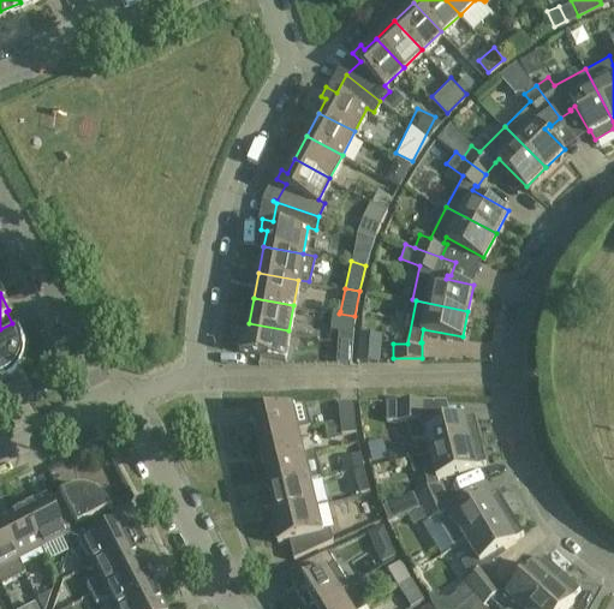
[(339,314),(340,311),(332,310),(331,327),(338,328),(353,329),(355,316),(339,314)]
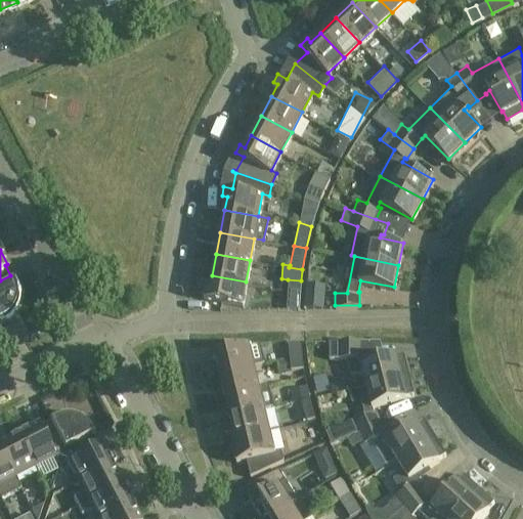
[(0,319),(3,317),(8,314),(11,310),(14,306),(16,301),(18,296),(18,290),(17,285),(15,279),(13,274),(10,275),(0,280),(0,319)]
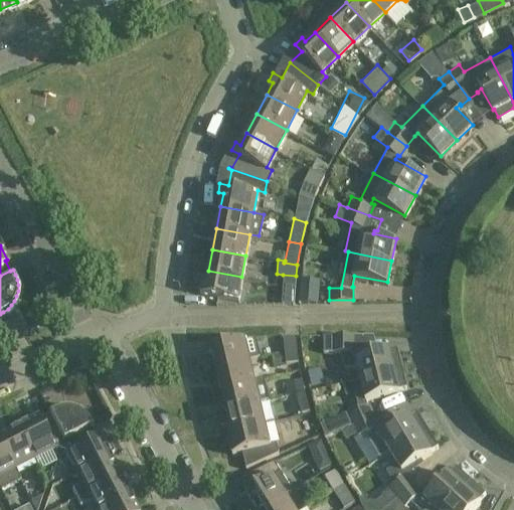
[(241,277),(208,271),(206,284),(201,283),(199,292),(237,299),(241,277)]
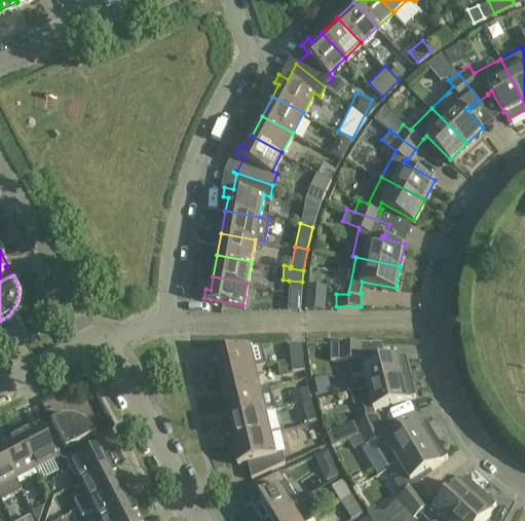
[(300,307),(302,282),(289,281),(288,307),(300,307)]
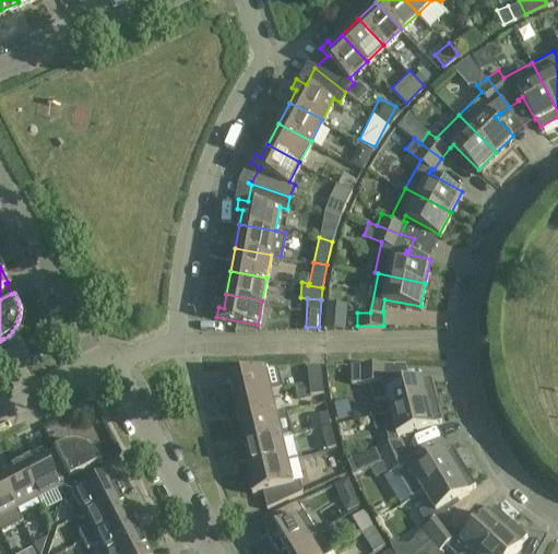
[(343,325),(344,299),(332,298),(331,323),(343,325)]
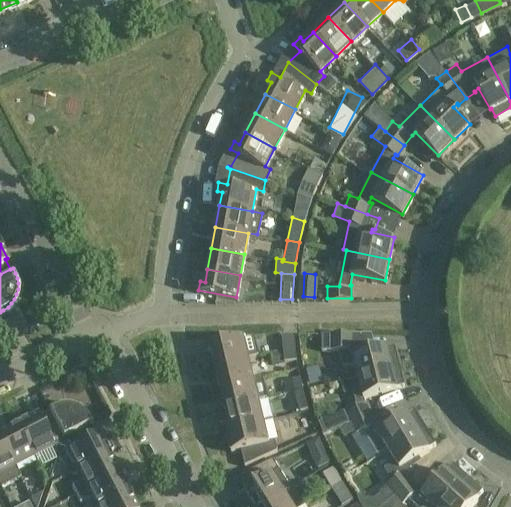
[(354,362),(358,374),(400,363),(395,344),(386,346),(386,344),(365,349),(363,342),(363,331),(321,331),(321,348),(339,348),(342,362),(354,362)]
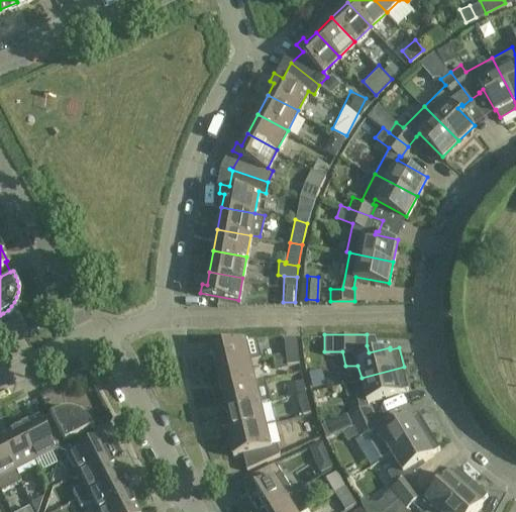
[(296,335),(284,335),(287,362),(299,361),(296,335)]
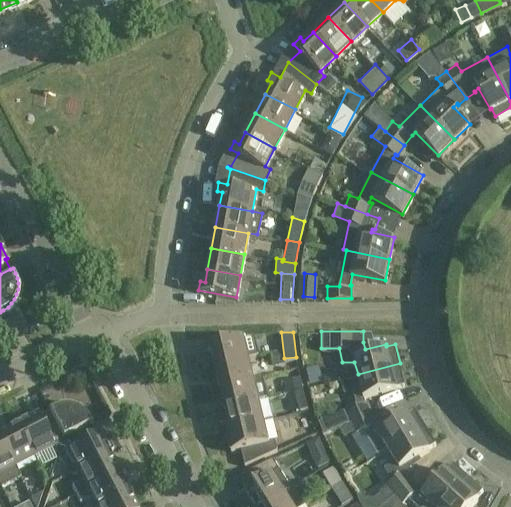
[(242,334),(205,343),(207,352),(211,351),(215,363),(247,355),(258,353),(253,334),(242,334)]
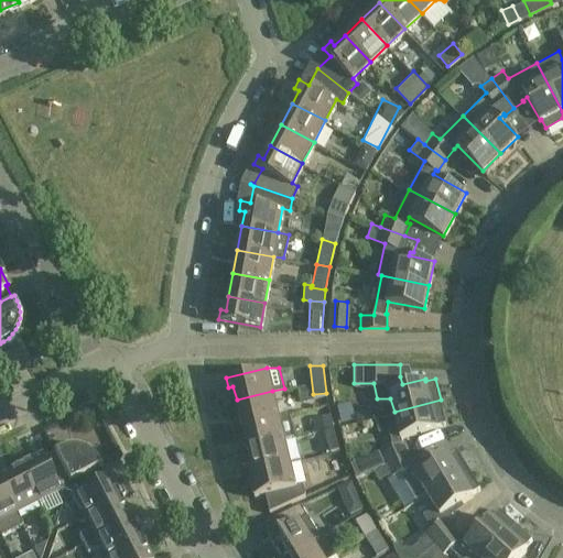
[(272,391),(237,400),(242,423),(278,415),(278,414),(272,391)]
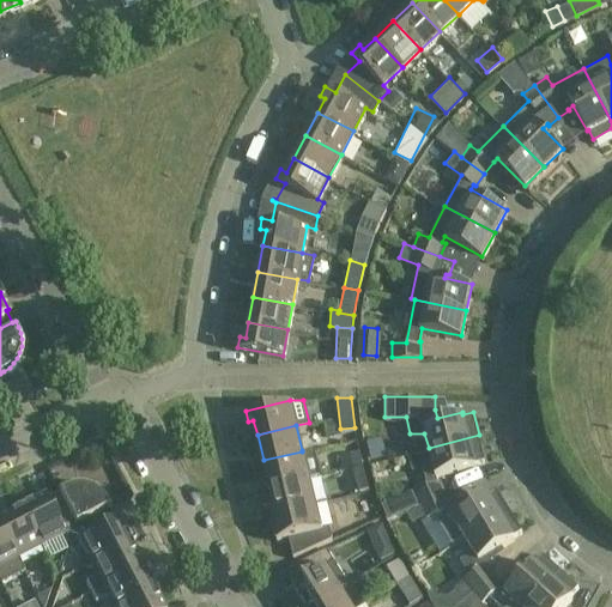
[(412,490),(391,499),(395,513),(406,508),(444,492),(440,479),(437,479),(436,473),(476,463),(474,461),(484,459),(479,435),(468,437),(429,448),(432,463),(423,466),(428,484),(412,490)]
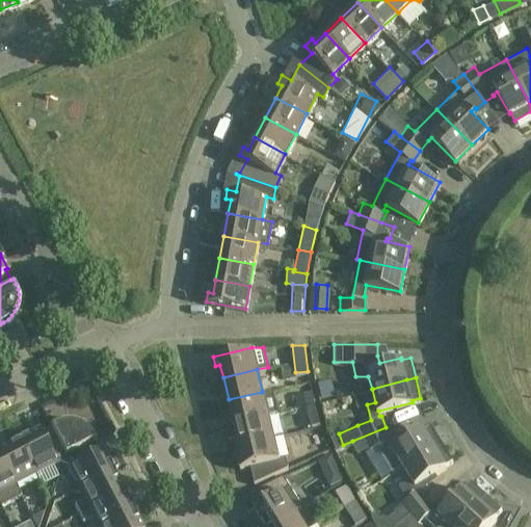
[(229,399),(234,421),(267,414),(267,413),(277,410),(272,389),(262,391),(262,392),(229,399)]
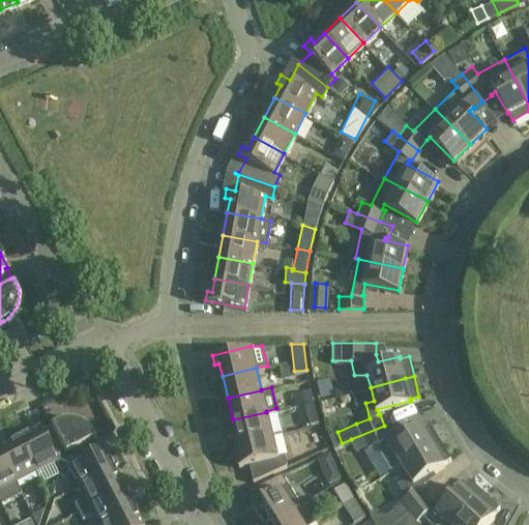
[(266,412),(233,419),(237,440),(282,431),(276,408),(266,411),(266,412)]
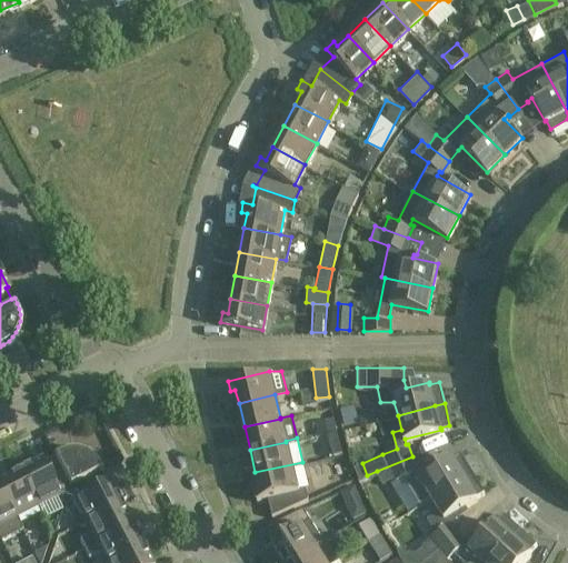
[(71,494),(72,495),(81,491),(75,480),(98,468),(101,466),(99,462),(97,458),(93,454),(90,451),(87,449),(82,446),(78,445),(75,444),(70,444),(66,445),(61,445),(56,448),(51,450),(53,453),(66,476),(55,482),(59,492),(60,491),(71,494)]
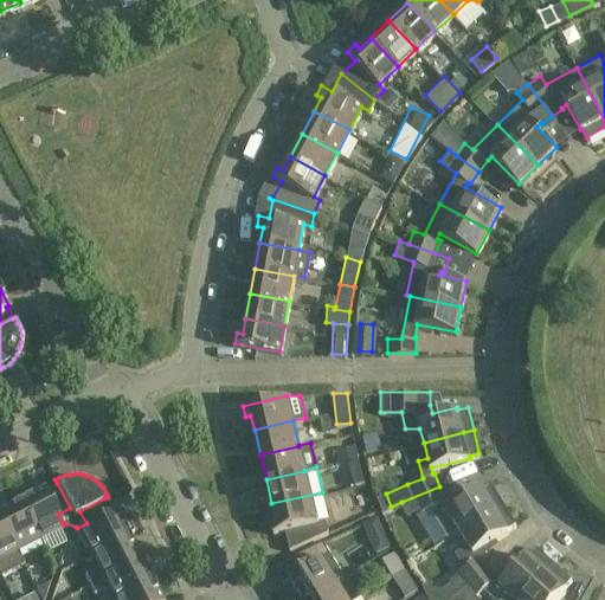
[(439,486),(401,502),(406,514),(418,508),(419,511),(429,507),(445,535),(458,527),(459,529),(503,502),(490,482),(482,486),(481,485),(445,507),(444,507),(442,501),(445,500),(439,486)]
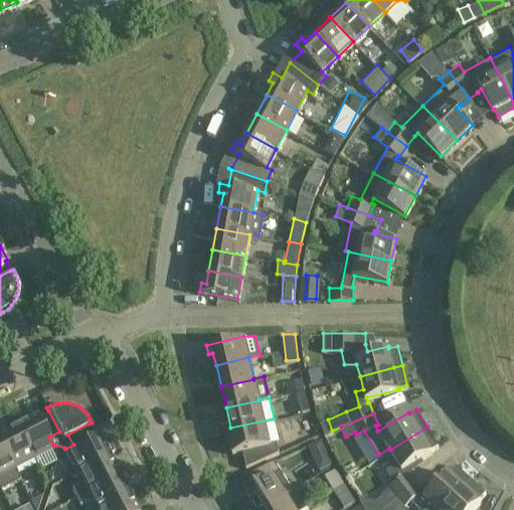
[(16,423),(33,456),(53,446),(49,437),(59,432),(48,410),(38,415),(36,413),(16,423)]
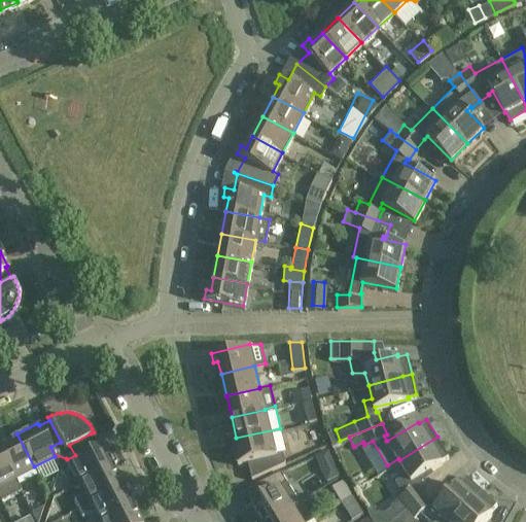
[(280,428),(236,438),(240,452),(235,453),(237,462),(247,460),(251,476),(284,461),(282,449),(285,448),(280,428)]
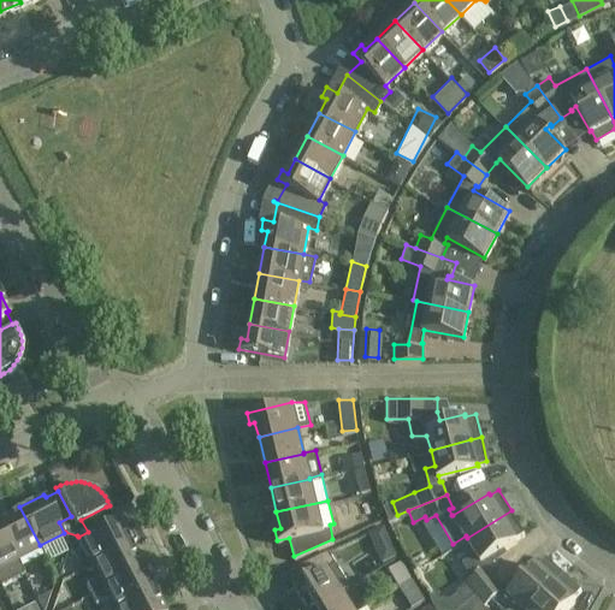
[(0,525),(17,557),(40,545),(19,507),(0,516),(0,525)]
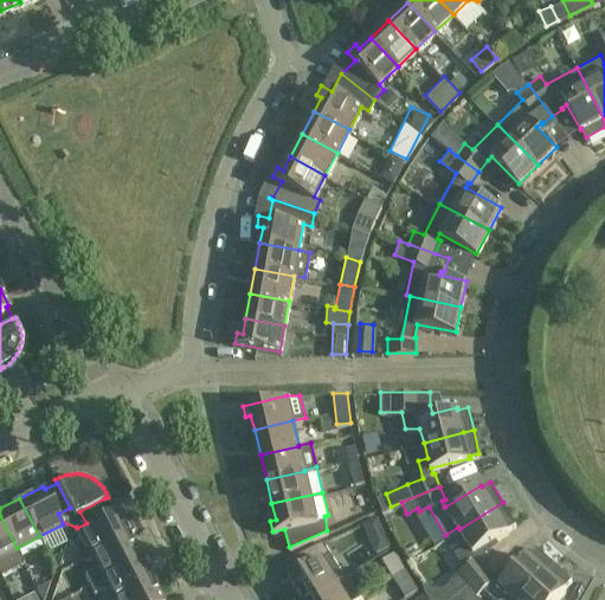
[(77,528),(89,552),(127,533),(126,531),(133,528),(124,513),(117,515),(114,509),(111,510),(104,498),(79,511),(87,523),(77,528)]
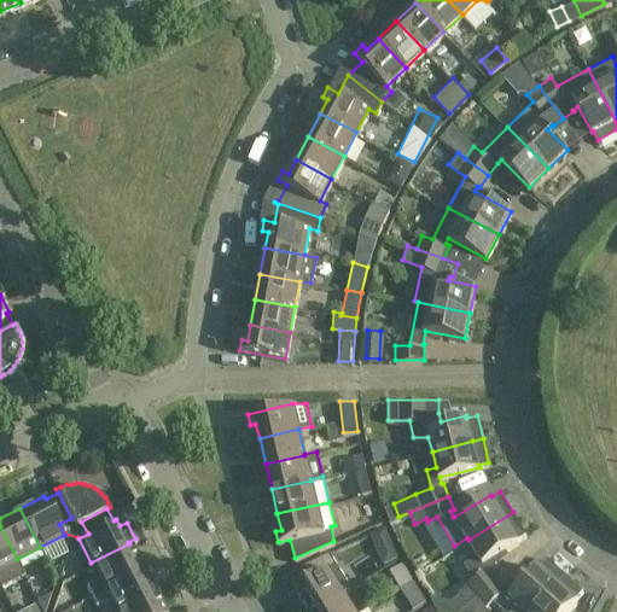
[(473,578),(458,590),(467,601),(498,577),(489,567),(496,560),(494,555),(518,541),(517,538),(527,534),(513,512),(505,518),(469,540),(476,552),(463,561),(473,578)]
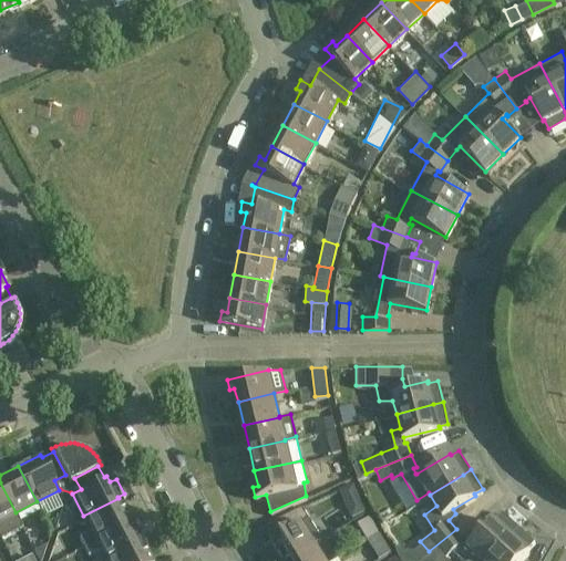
[(0,534),(21,525),(16,512),(0,482),(0,534)]
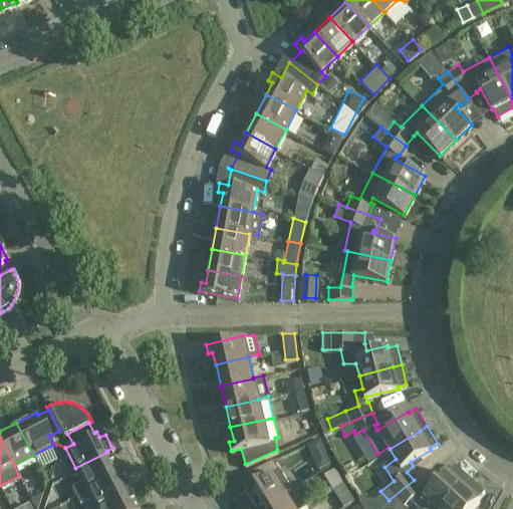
[(75,493),(117,471),(107,452),(75,468),(80,479),(70,484),(75,493)]
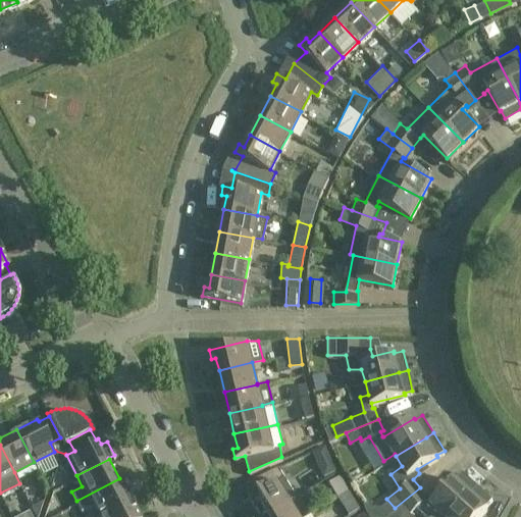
[(260,516),(289,499),(296,495),(277,465),(250,478),(258,490),(249,497),(260,516)]
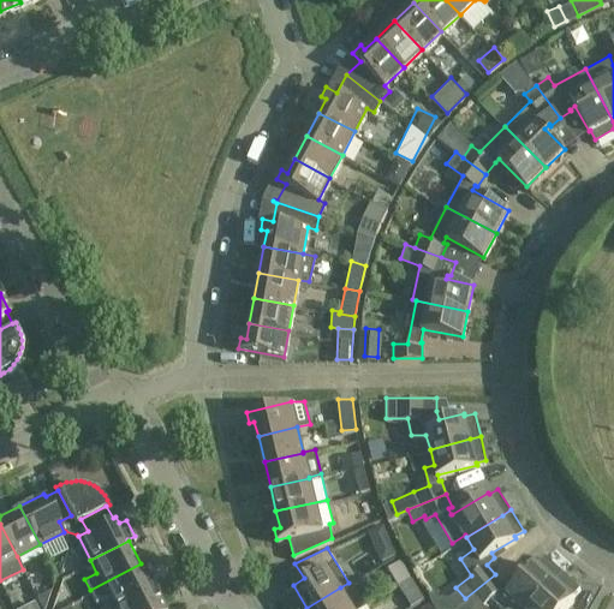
[(504,608),(526,608),(562,569),(544,554),(536,562),(534,561),(506,592),(501,587),(504,585),(495,574),(465,598),(452,608),(487,608),(482,604),(490,597),(504,608)]
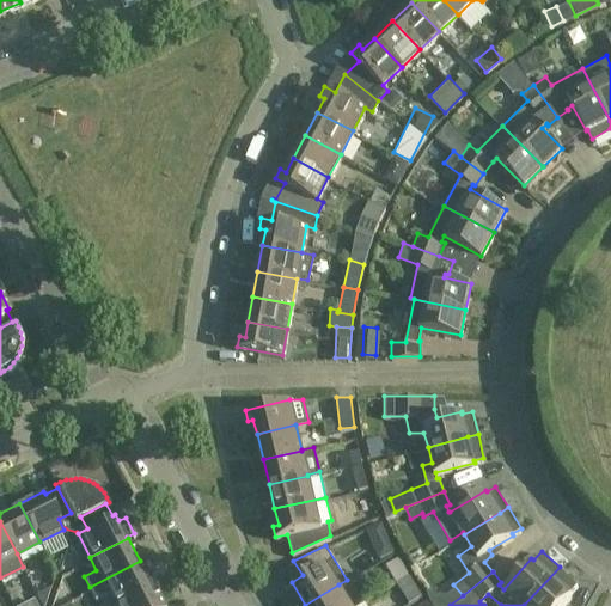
[(385,562),(396,580),(409,573),(398,555),(385,562)]
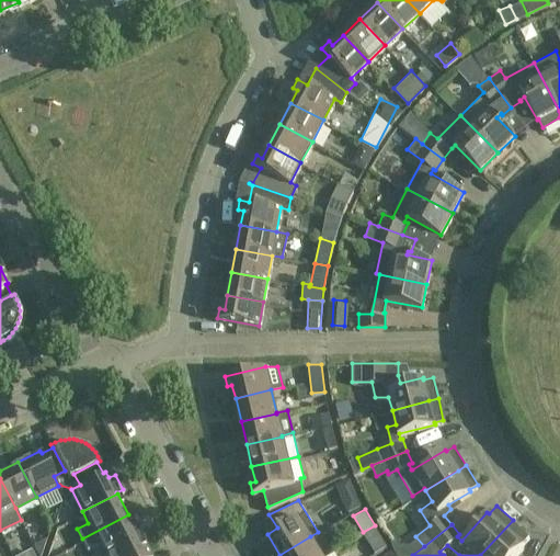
[(104,554),(139,535),(128,514),(82,539),(87,546),(98,541),(104,554)]
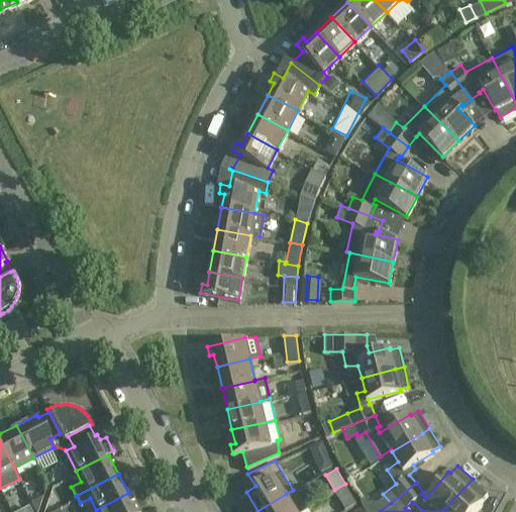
[(481,500),(488,493),(473,479),(442,511),(473,511),(482,502),(481,500)]
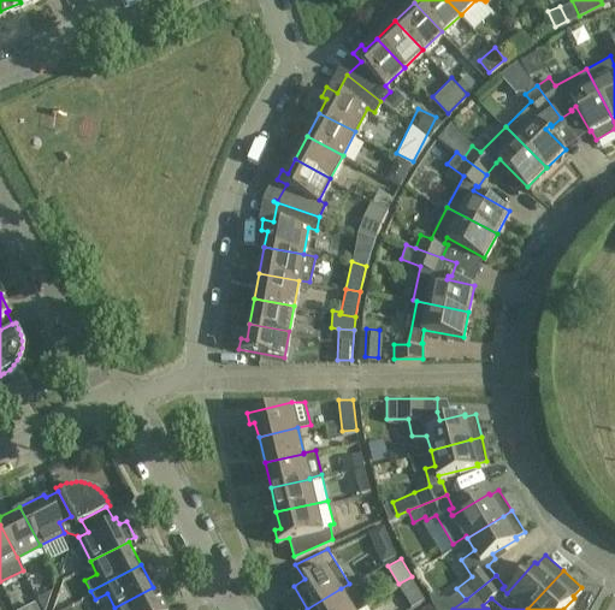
[(412,576),(398,584),(411,604),(424,596),(412,576)]
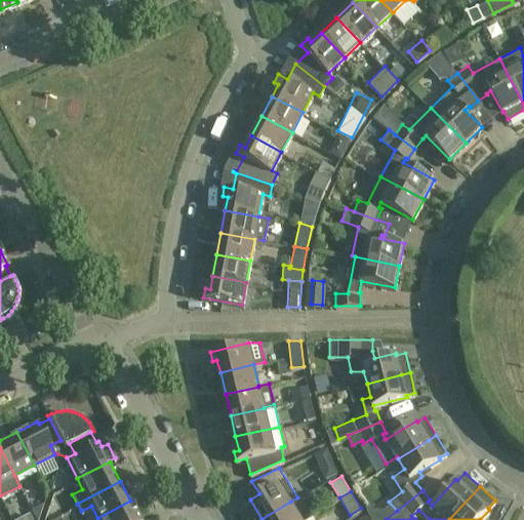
[(139,519),(130,501),(97,518),(92,519),(139,519)]
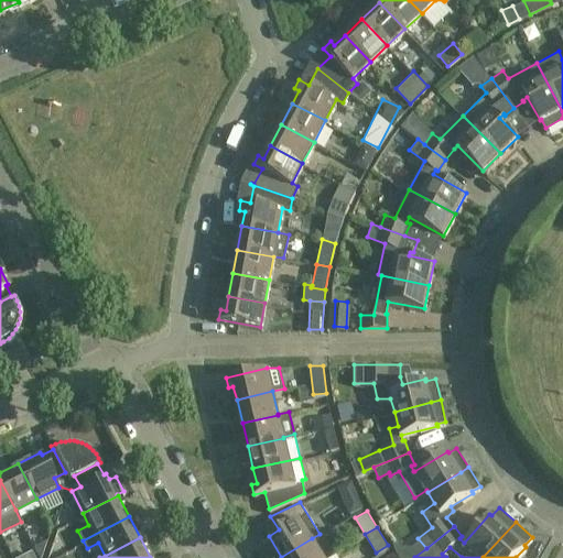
[(323,557),(312,538),(281,557),(323,557)]
